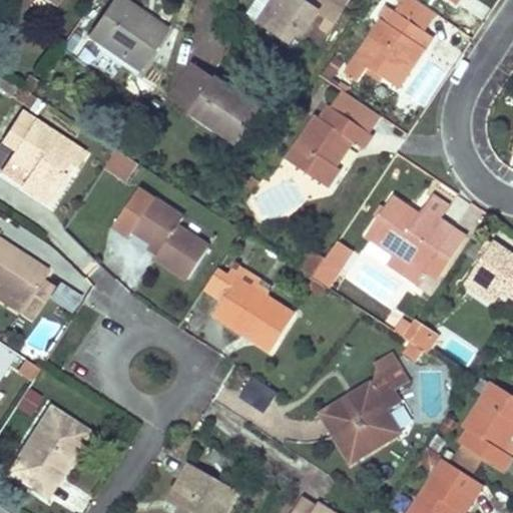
[(120,0),(113,0),(88,35),(139,71),(166,31),(120,0)]
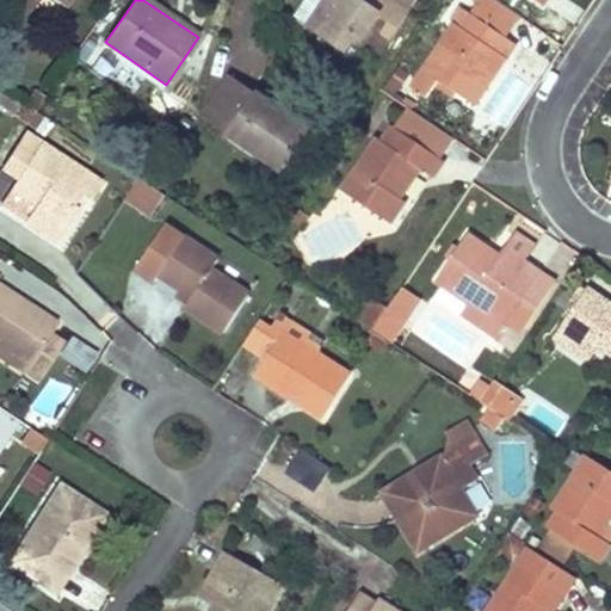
[(409,8),(396,0),(303,0),(295,14),(309,24),(307,26),(345,51),(357,35),(362,37),(378,13),(387,19),(380,30),(390,37),(409,8)]
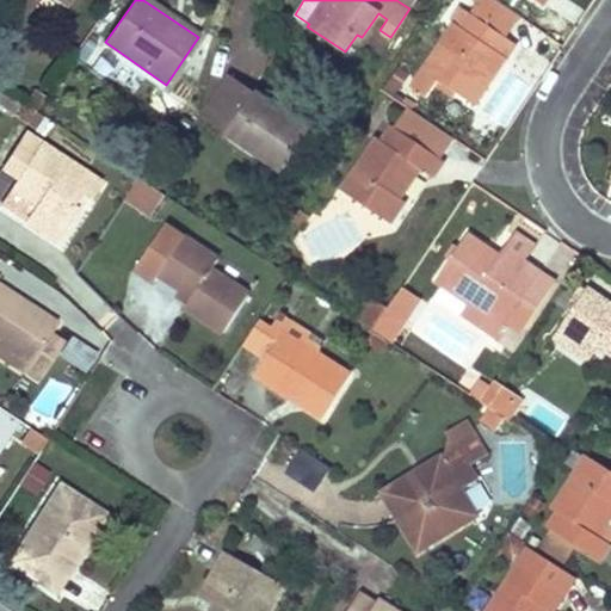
[(519,16),(495,0),(482,0),(481,1),(473,14),(505,37),(519,16)]
